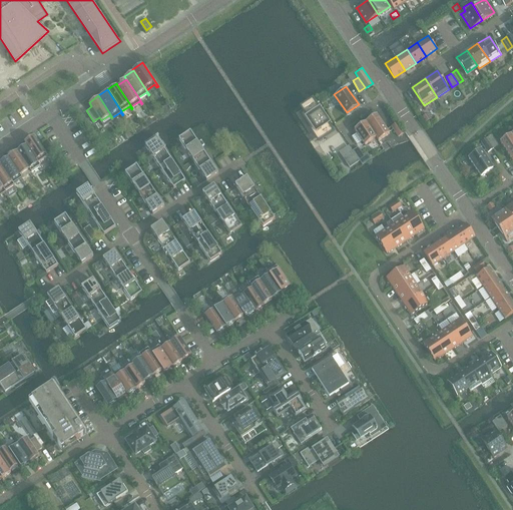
[(316,101),(303,109),(319,133),(332,125),(316,101)]
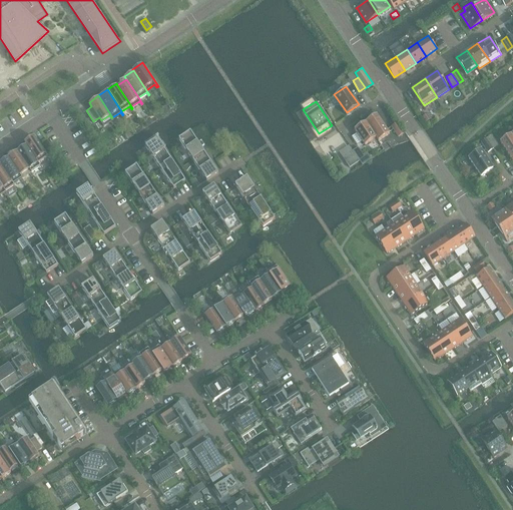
[(390,131),(377,112),(366,120),(376,135),(378,139),(390,131)]
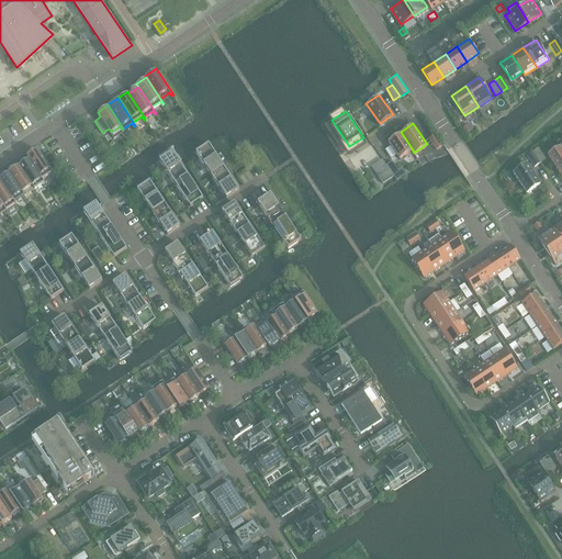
[(472,129),(468,123),(462,126),(467,133),(472,129)]
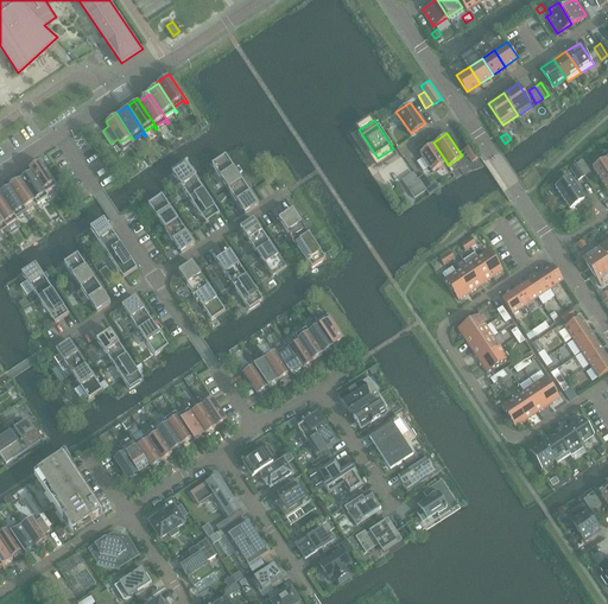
[(445,160),(434,142),(419,151),(432,170),(445,160)]
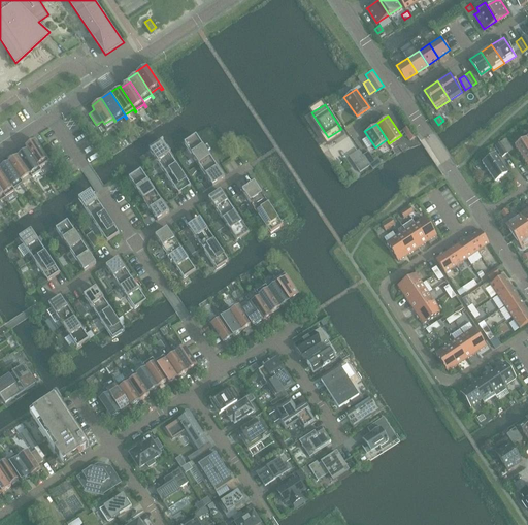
[(416,135),(408,124),(403,128),(410,138),(416,135)]
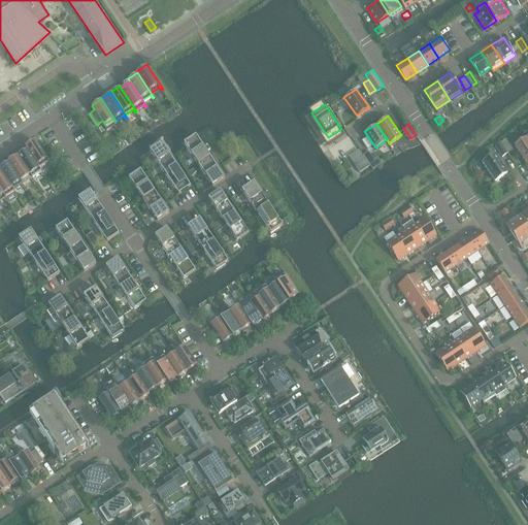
[(210,155),(203,144),(196,133),(189,138),(188,138),(184,141),(198,163),(210,155)]
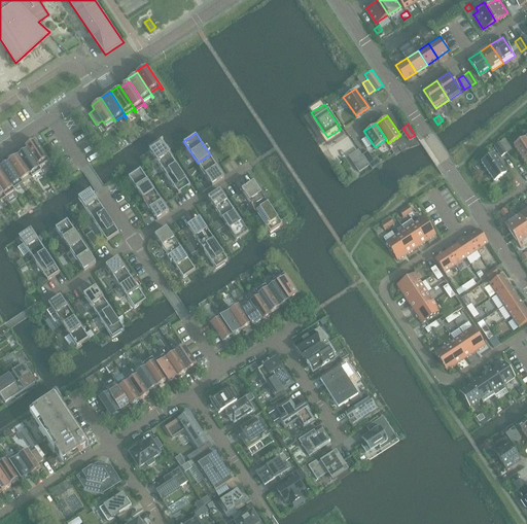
[(505,136),(500,140),(506,150),(513,147),(505,136)]
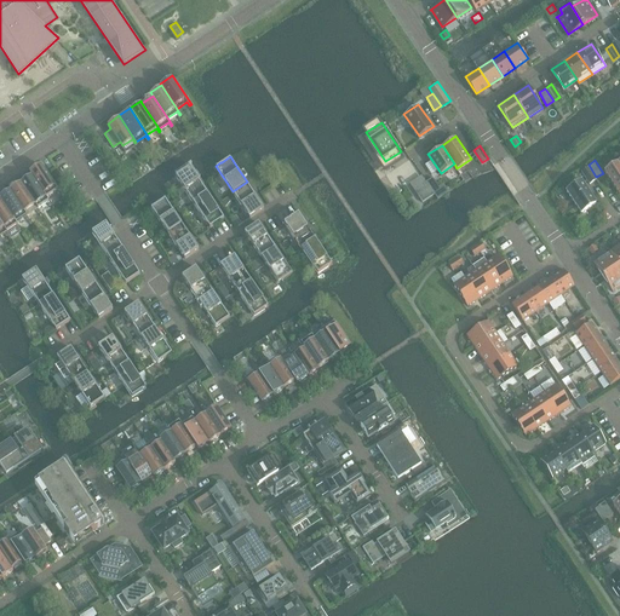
[(619,190),(619,162),(618,160),(604,168),(619,191),(619,190)]
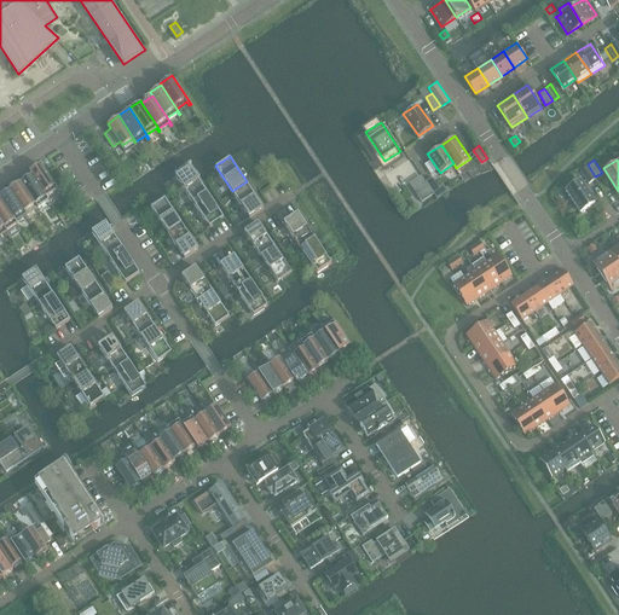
[(61,191),(41,162),(29,169),(32,173),(46,195),(56,189),(58,192),(61,191)]
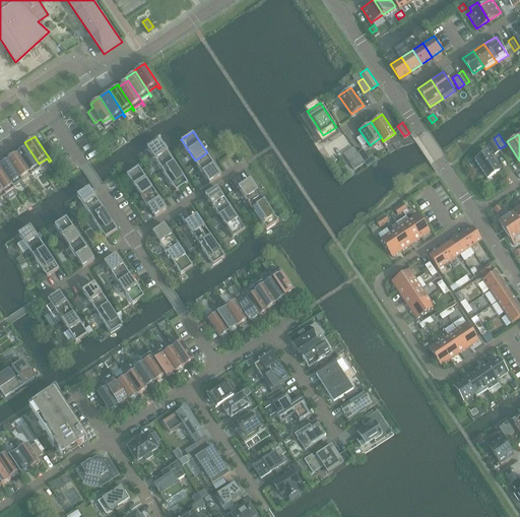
[(500,148),(494,138),(488,142),(495,152),(500,148)]
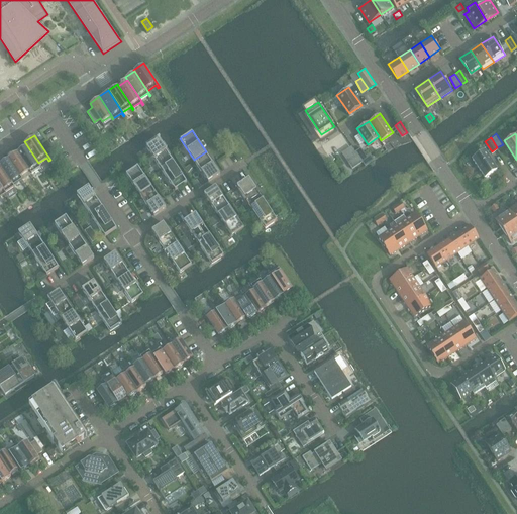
[(173,160),(166,148),(159,138),(147,145),(161,167),(173,160)]
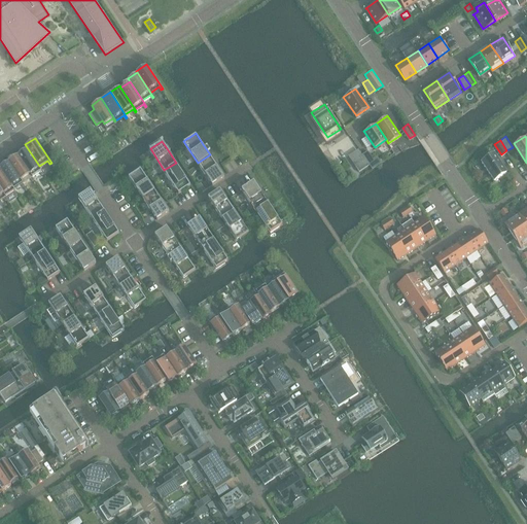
[(39,166),(27,147),(18,153),(32,175),(40,171),(42,174),(43,172),(39,166)]
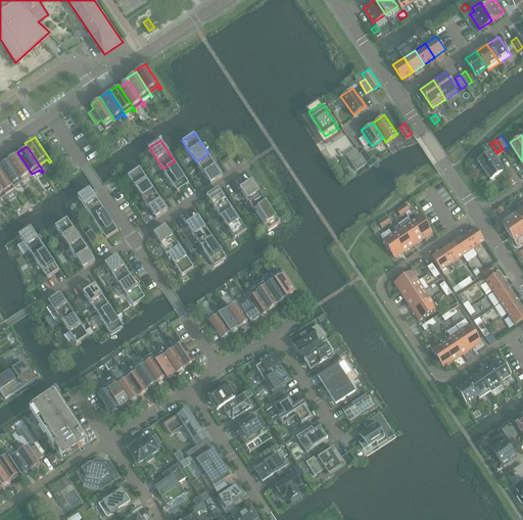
[(372,158),(365,148),(360,151),(362,155),(367,161),(372,158)]
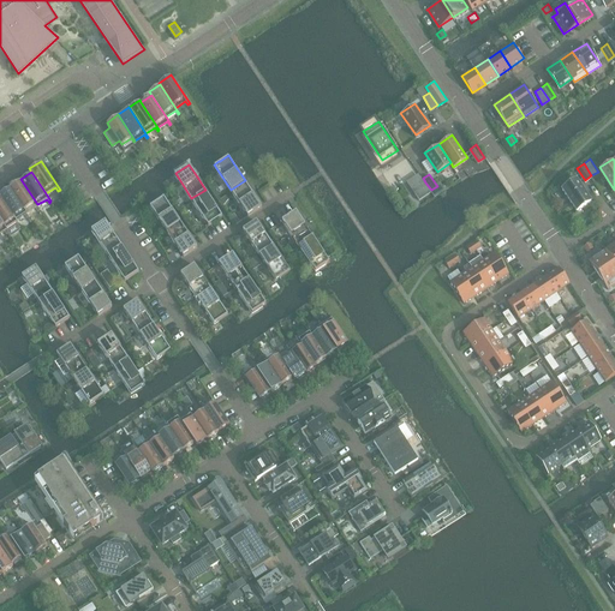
[(591,199),(577,178),(562,187),(577,209),(591,199)]
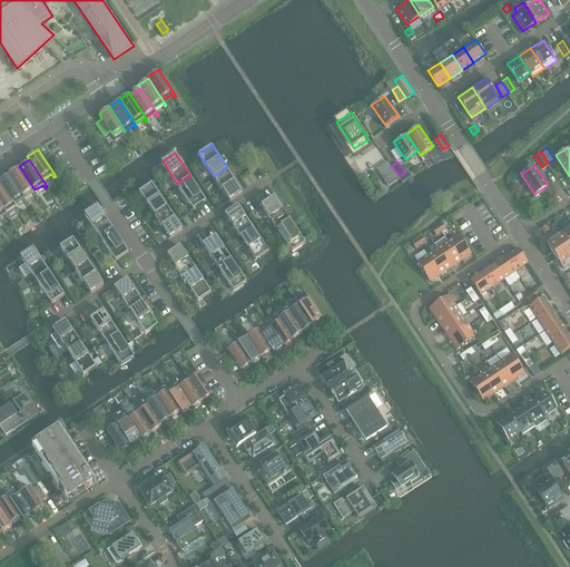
[(35,189),(19,166),(9,173),(25,196),(33,192),(36,195),(37,193),(35,189)]
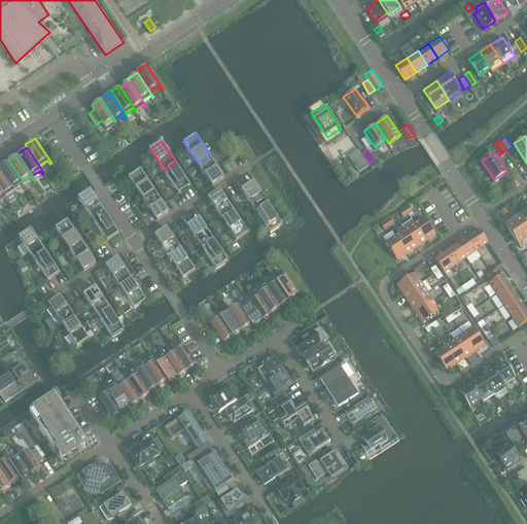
[(224,176),(217,166),(210,154),(198,163),(212,183),(224,176)]
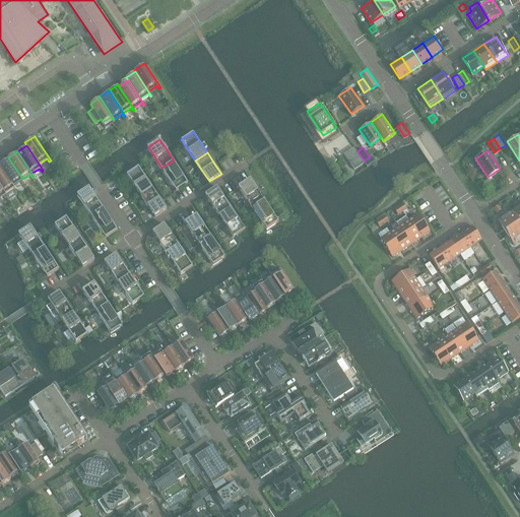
[(360,154),(349,162),(354,168),(365,162),(365,160),(360,154)]
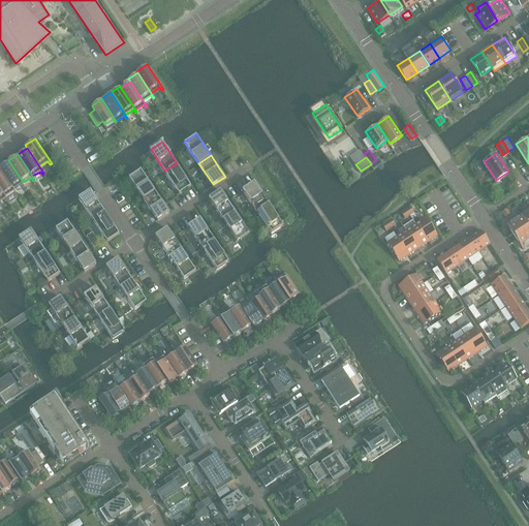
[(25,185),(23,182),(8,160),(0,165),(0,167),(0,168),(13,188),(22,183),(24,187),(25,185)]
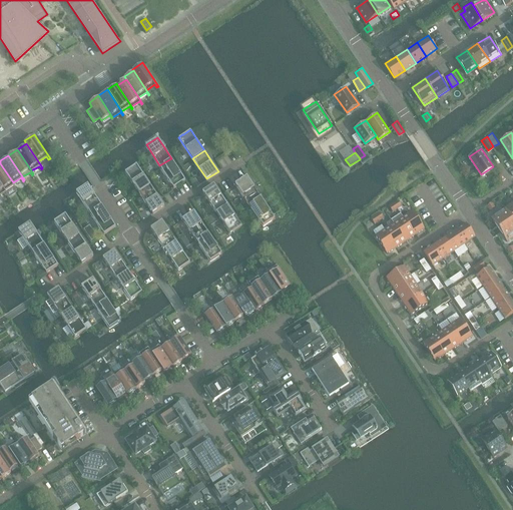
[(185,178),(179,169),(171,158),(159,165),(173,186),(185,178)]
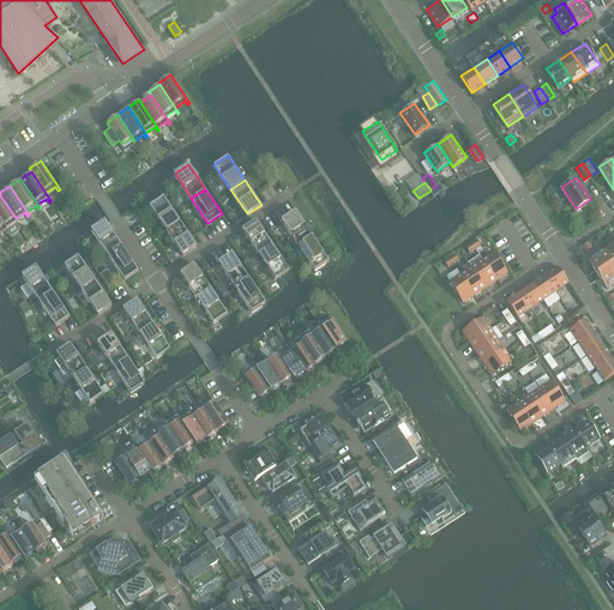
[(16,218),(0,195),(0,194),(0,217),(6,228),(16,222),(18,225),(19,224),(16,218)]
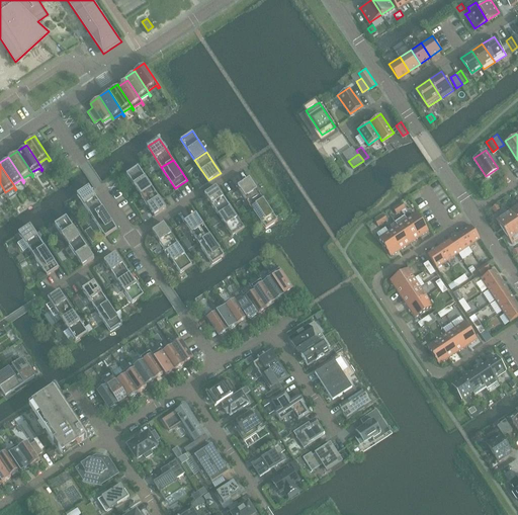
[(152,186),(145,176),(138,165),(131,170),(126,172),(141,193),(152,186)]
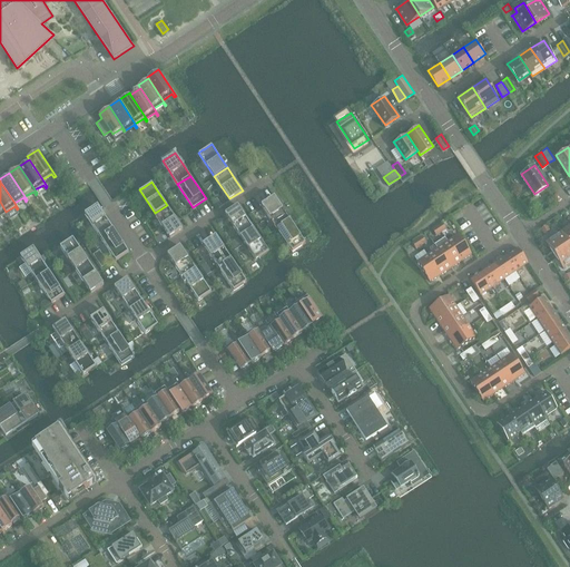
[(290,218),(283,208),(274,195),(262,204),(276,226),(290,218)]
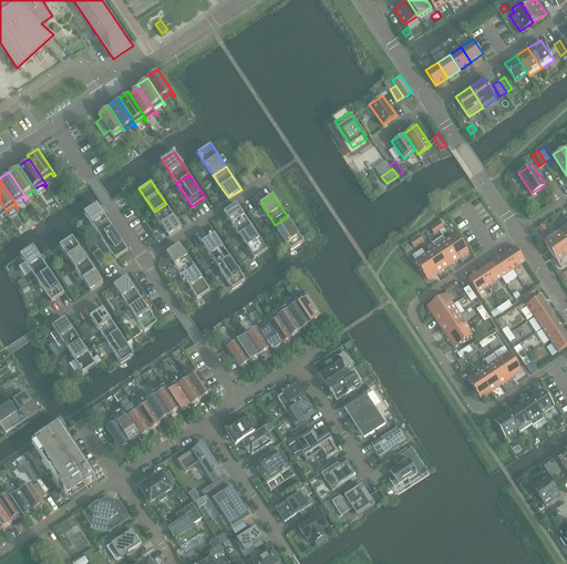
[(112,226),(100,207),(98,203),(84,212),(100,234),(112,226)]
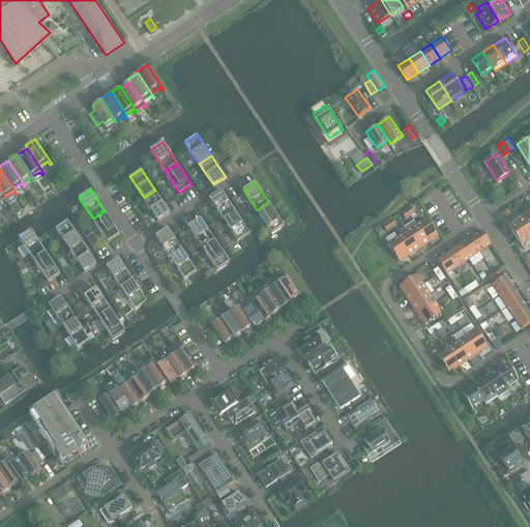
[(170,211),(163,201),(155,189),(155,191),(144,198),(158,220),(170,211)]
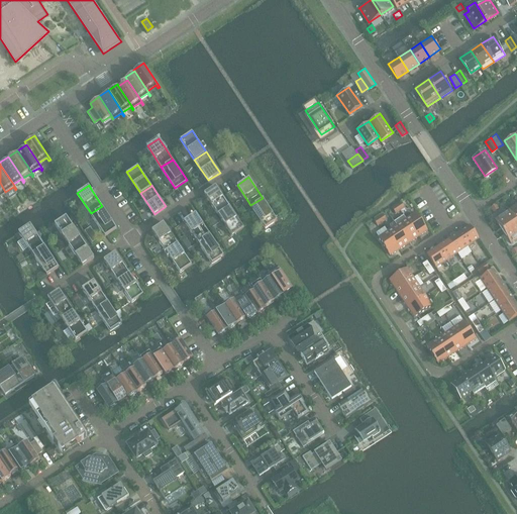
[(229,205),(222,195),(215,185),(204,192),(218,213),(229,205)]
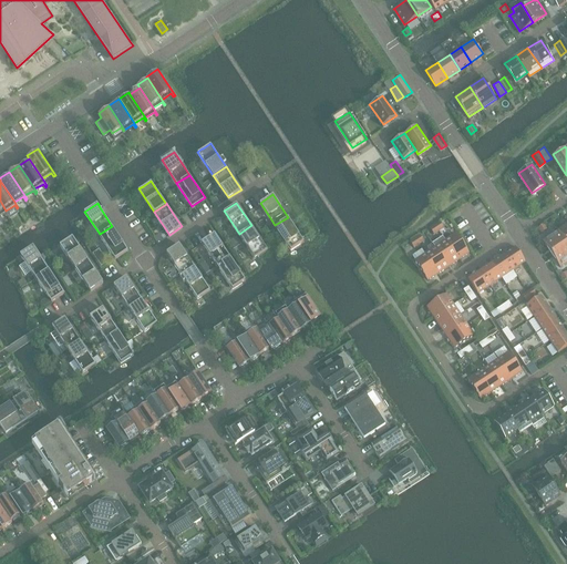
[(303,241),(298,232),(288,217),(275,225),(290,248),(303,241)]
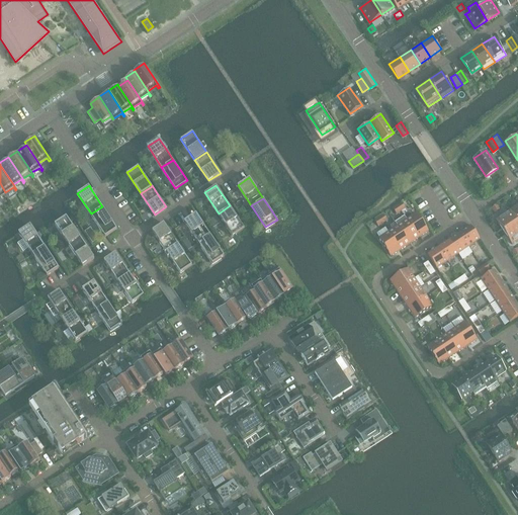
[(406,205),(402,200),(398,203),(401,208),(406,205)]
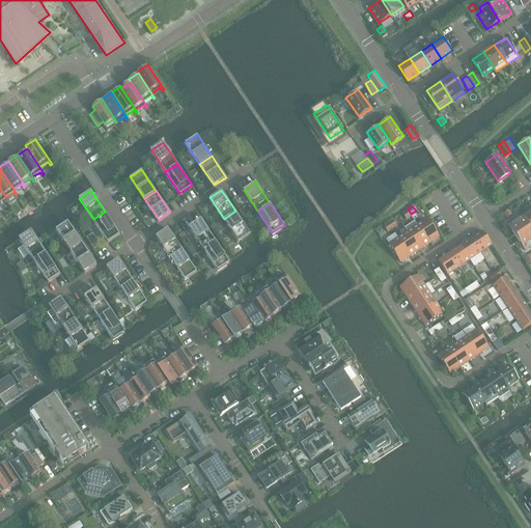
[(512,212),(509,207),(504,211),(507,216),(512,212)]
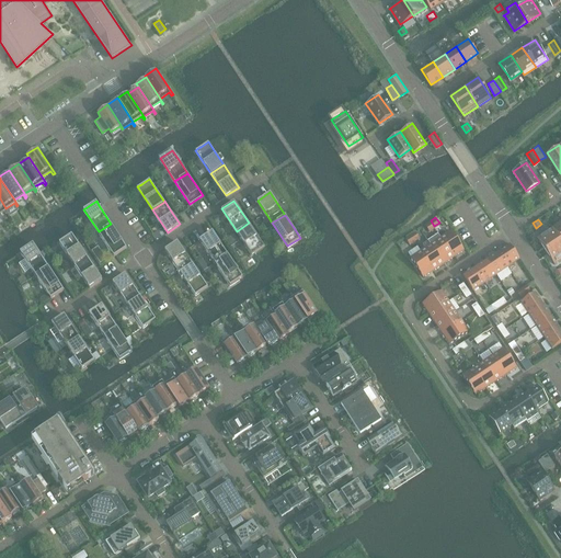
[(264,246),(256,234),(249,223),(237,231),(252,254),(264,246)]
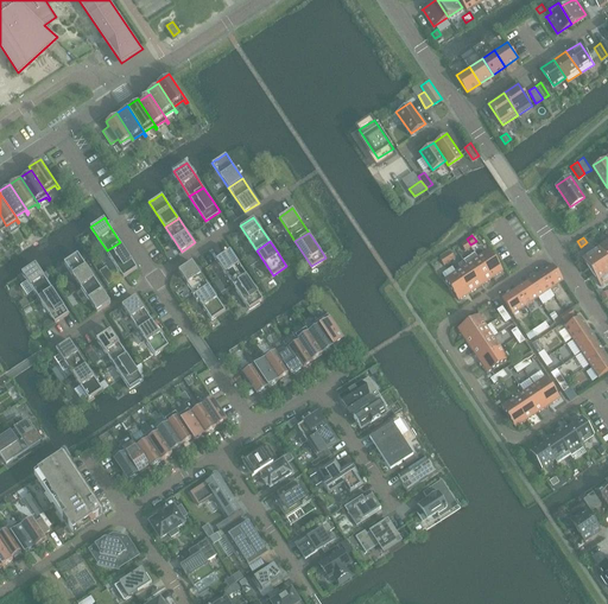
[(137,267),(120,242),(107,250),(124,275),(137,267)]
